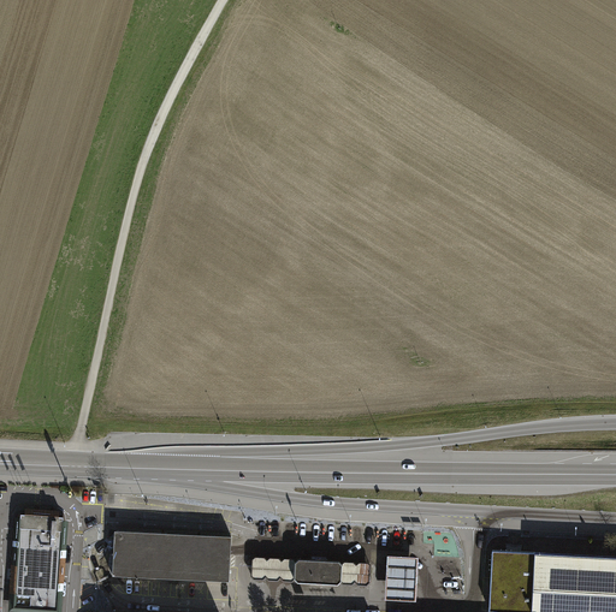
[(61,520),(19,516),(12,610),(27,611),(54,611),(61,520)]
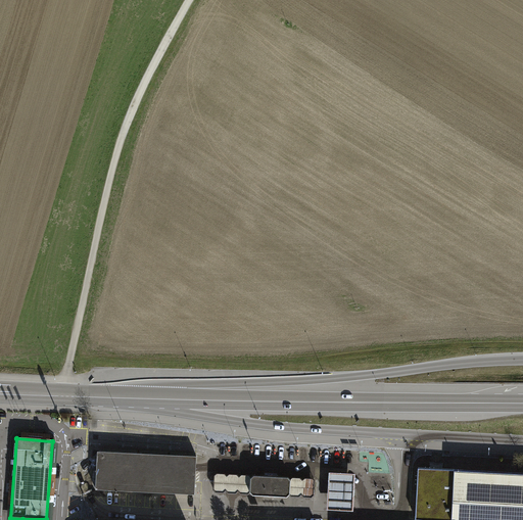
[(96,452),(95,489),(194,494),(196,456),(96,452)]
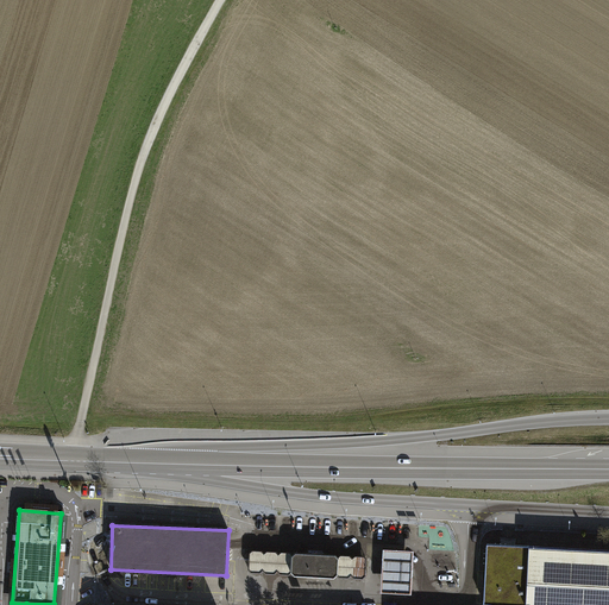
[(381,549),(378,592),(410,594),(413,550),(381,549)]
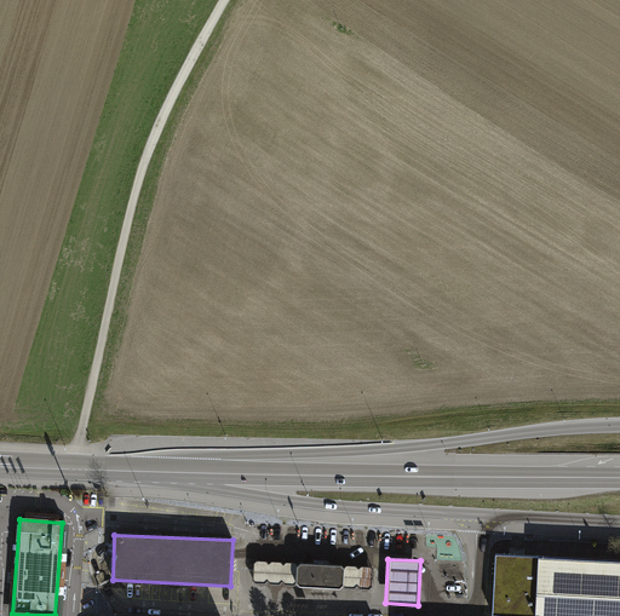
[(371,566),(256,560),(254,583),(369,589),(371,566)]
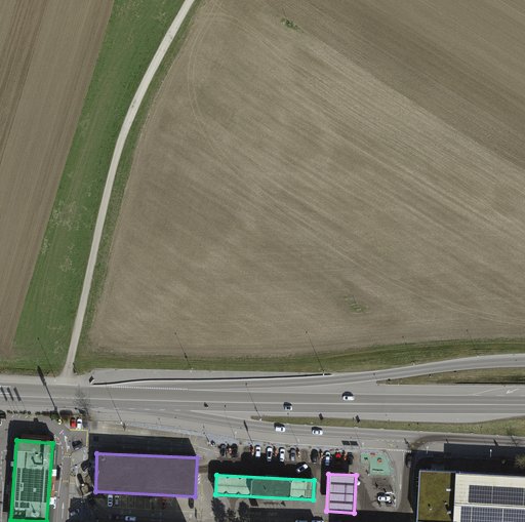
[(524,521),(524,480),(420,475),(417,521),(524,521)]
